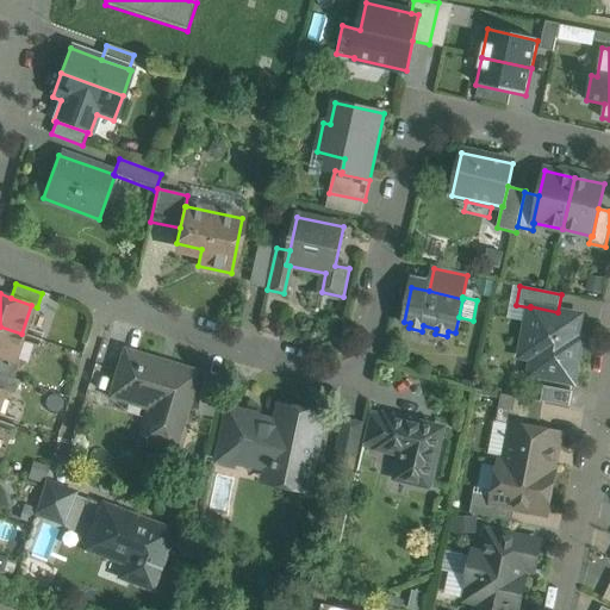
[(558,312),(530,306),(530,307),(521,356),(533,359),(530,374),(546,378),(546,380),(560,383),(561,380),(574,383),(582,342),(576,341),(580,316),(558,312)]
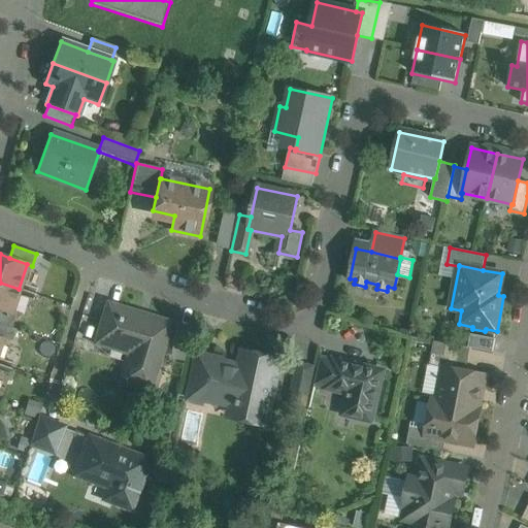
[(19,289),(0,283),(0,311),(9,315),(19,289)]
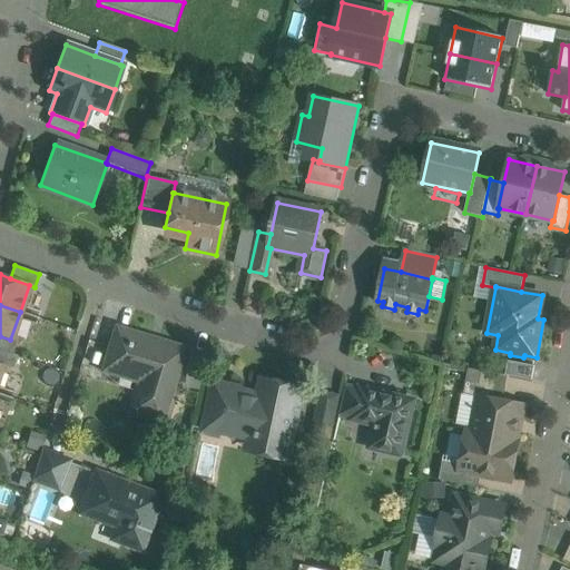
[(184,350),(117,328),(102,371),(139,383),(129,414),(160,424),(184,350)]
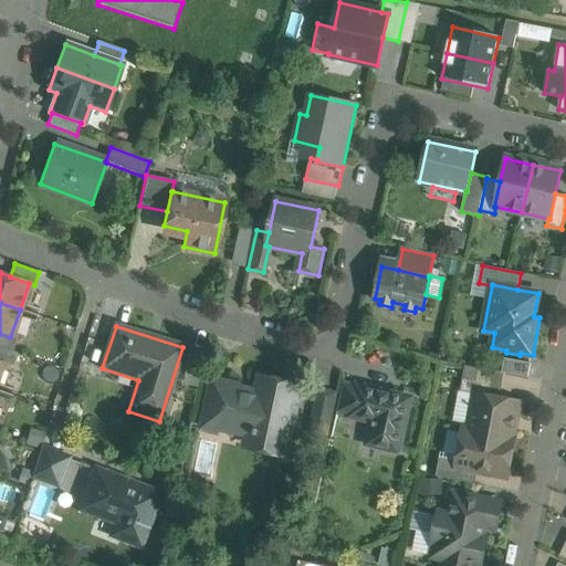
[(10,337),(0,334),(0,347),(11,352),(16,339),(10,337)]
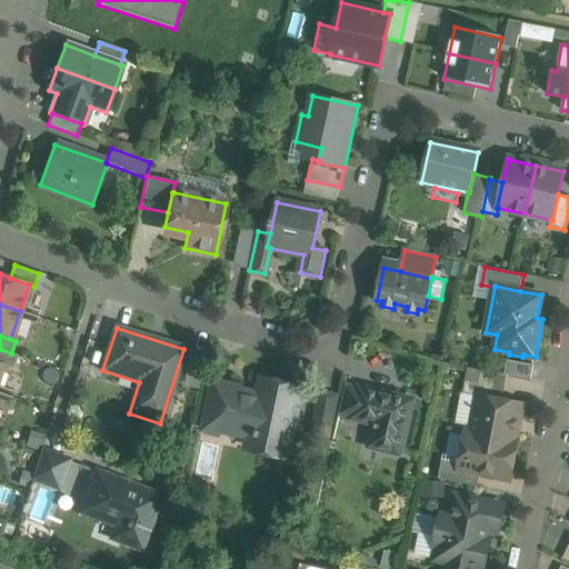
[(11,353),(0,349),(0,363),(2,365),(12,369),(17,356),(11,353)]
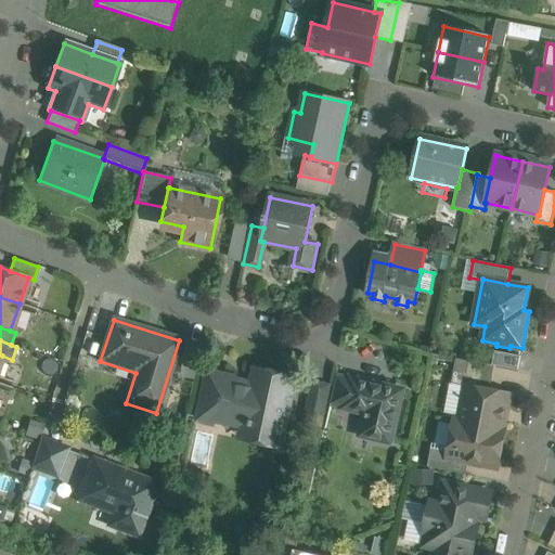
[(199,346),(185,344),(180,370),(194,371),(199,346)]
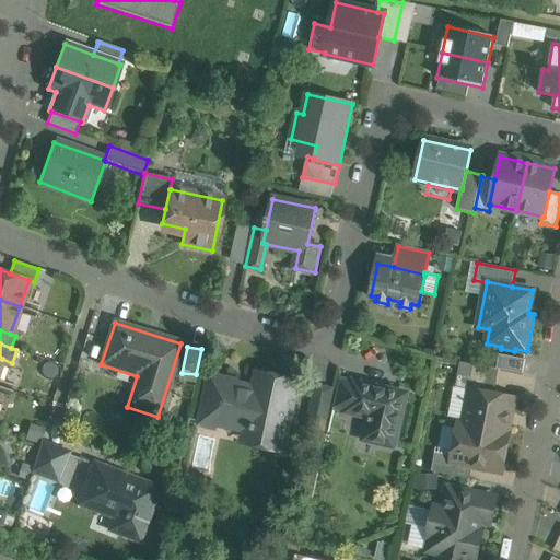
[(525,360),(499,354),(497,369),(499,369),(523,373),(525,360)]
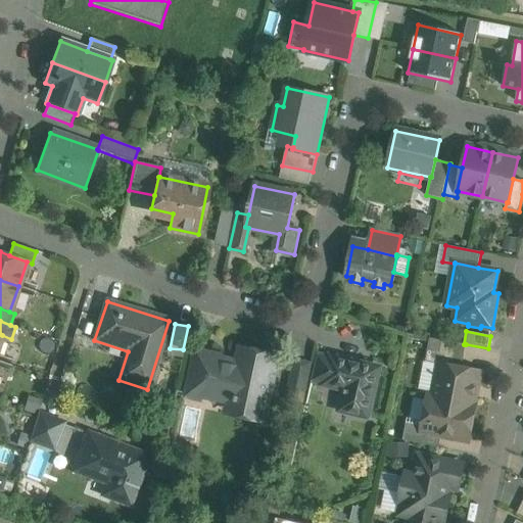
[(464,344),(442,340),(439,351),(428,349),(425,362),(439,365),(462,369),(466,344),(464,344)]
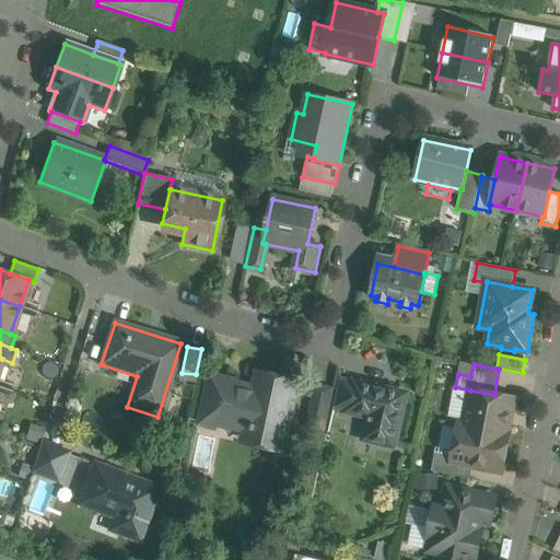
[(298,382),(258,374),(255,387),(222,381),(213,421),(216,422),(249,429),(249,431),(254,432),(252,444),(280,450),(284,433),(287,433),(298,382)]
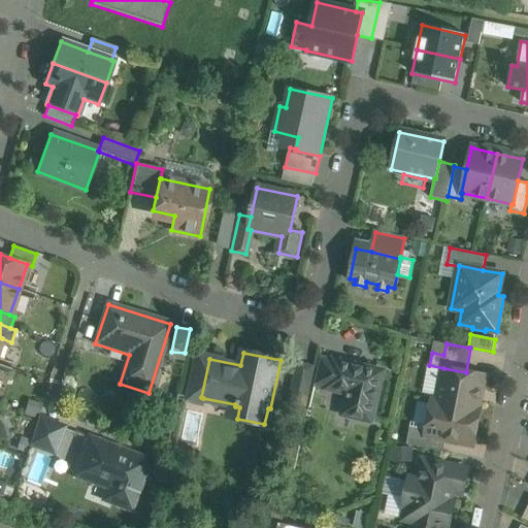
[(209,359),(197,356),(188,398),(202,402),(203,398),(201,397),(209,359)]
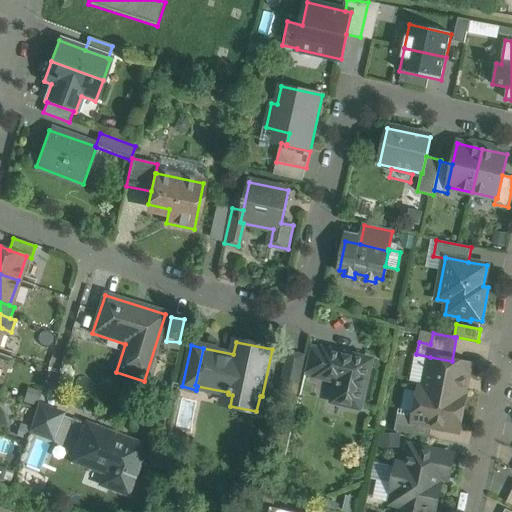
[(311,347),(305,373),(317,376),(323,350),(311,347)]
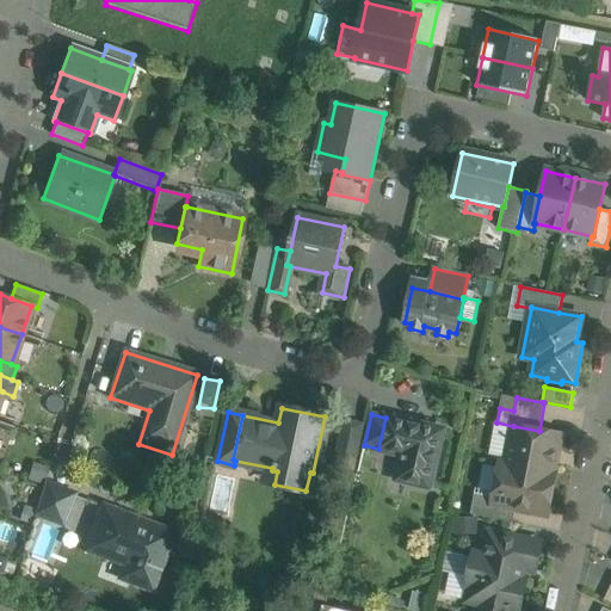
[(444,430),(386,417),(386,418),(378,449),(378,450),(402,455),(397,480),(430,488),(444,430)]
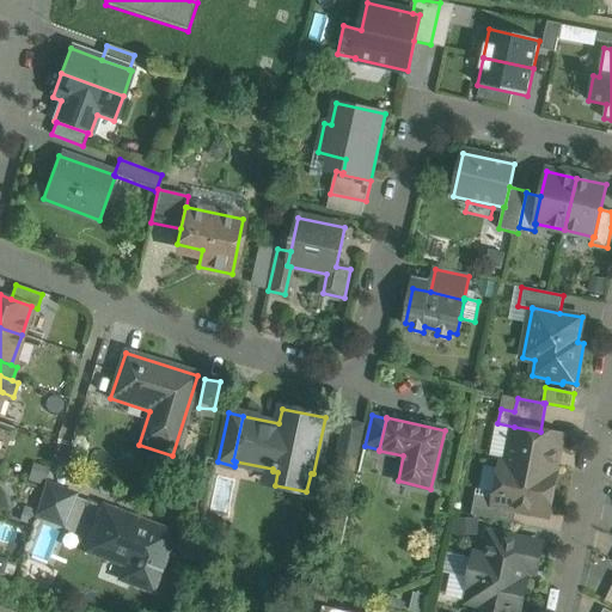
[(347,422),(336,469),(353,472),(362,426),(347,422)]
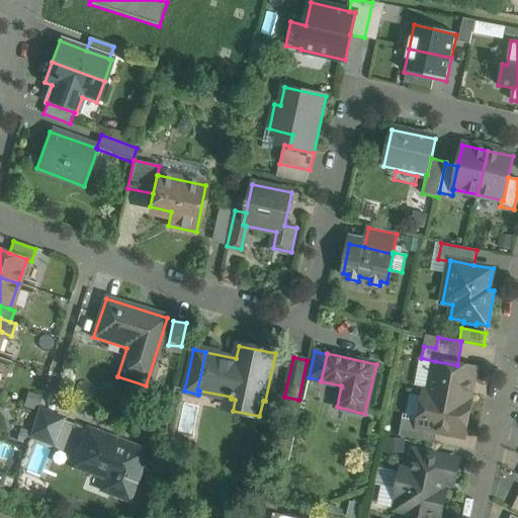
[(429,394),(468,401),(475,368),(457,365),(435,361),(429,394)]
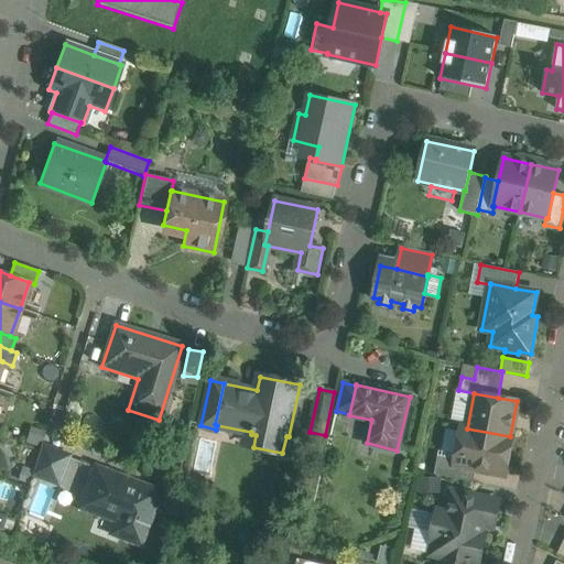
[(510,436),(467,429),(462,427),(456,459),(455,466),(476,469),(506,475),(512,437),(510,436)]
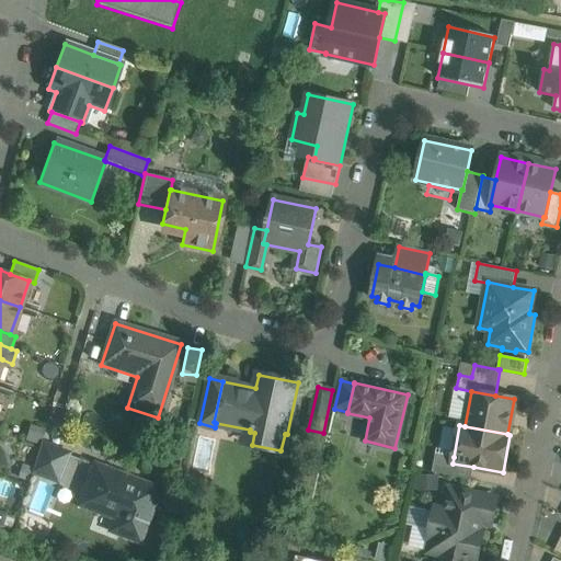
[(67,454),(41,443),(32,470),(56,480),(67,454)]
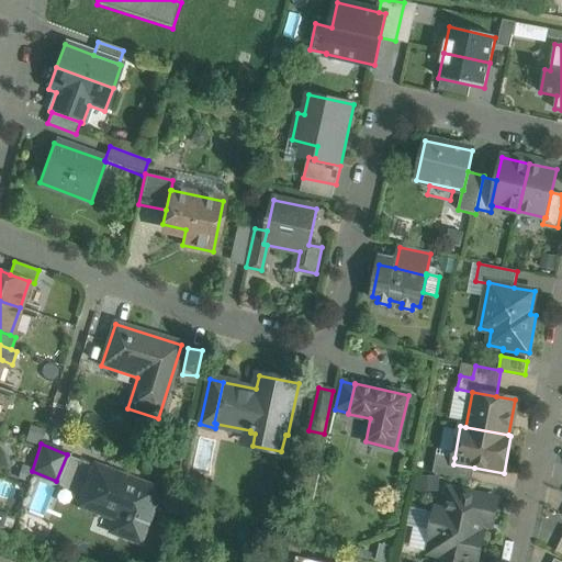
[(454,458),(437,454),(433,473),(472,481),(474,468),(453,464),(454,458)]
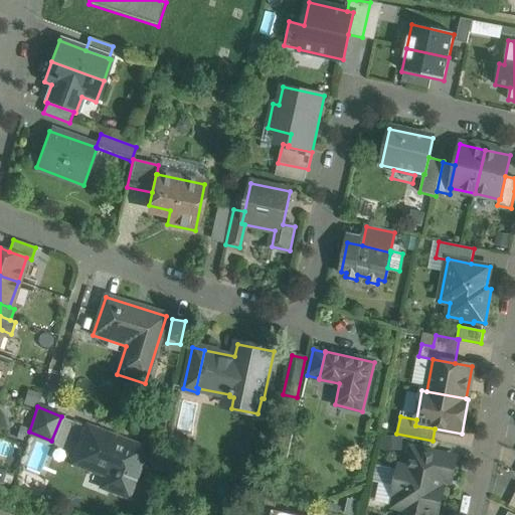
[(145,450),(87,426),(76,452),(74,452),(70,464),(87,471),(89,467),(112,476),(110,481),(112,481),(109,490),(127,497),(145,450)]
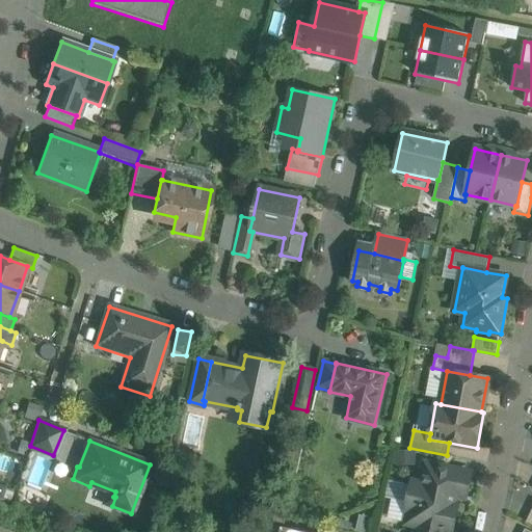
[(471,474),(425,463),(421,484),(411,482),(406,510),(410,510),(407,523),(419,526),(417,531),(443,531),(448,531),(452,531),(458,505),(453,504),(455,495),(467,498),(471,474)]
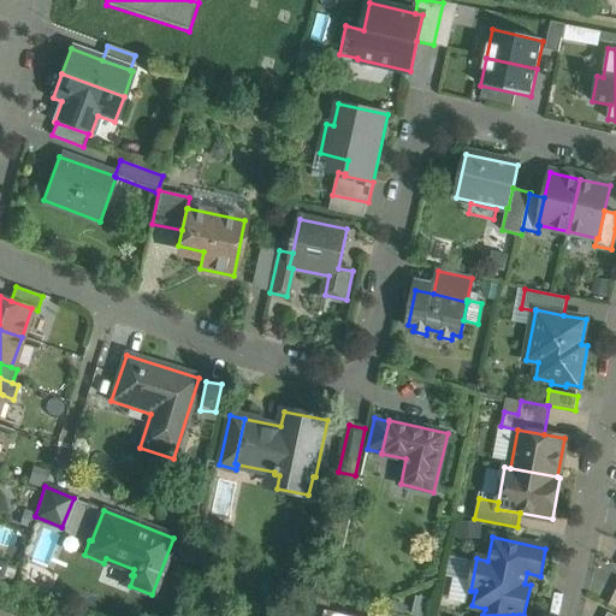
[(332,598),(319,594),(314,615),(326,615),(327,612),(329,612),(332,598)]
